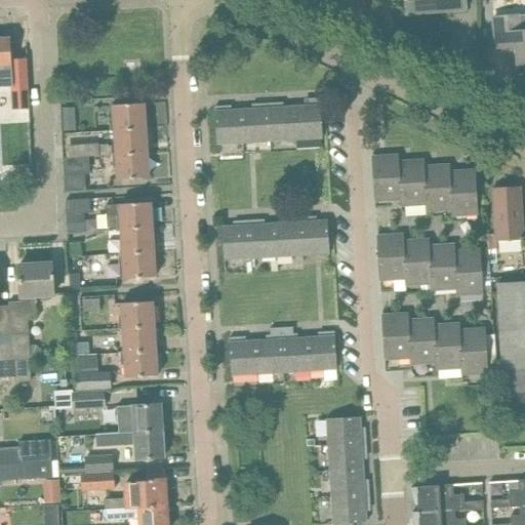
[(405,0),(407,14),(437,12),(435,0),(405,0)]
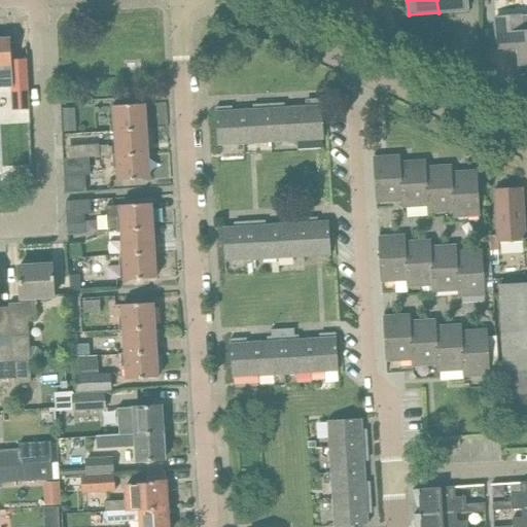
[(436,0),(438,12),(468,9),(466,0),(436,0)]
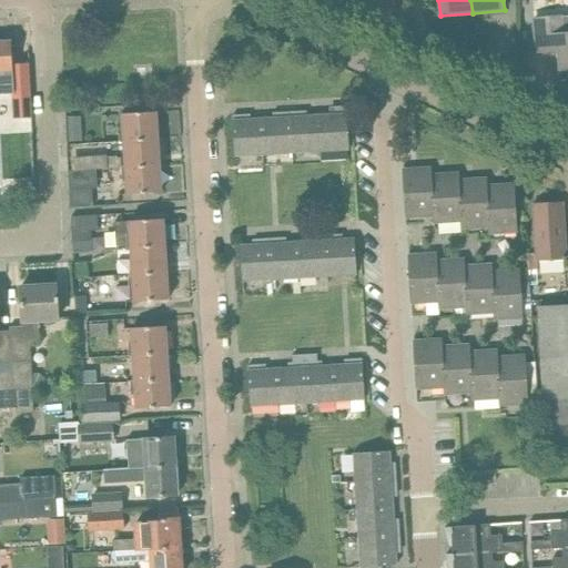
[(534,19),(535,30),(537,51),(559,50),(560,70),(567,69),(567,33),(566,33),(565,16),(534,19)]
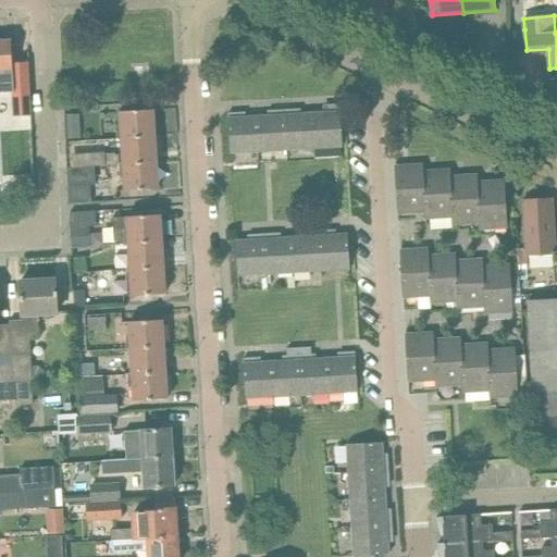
[(0,40),(0,78),(1,89),(13,88),(11,40),(0,40)]
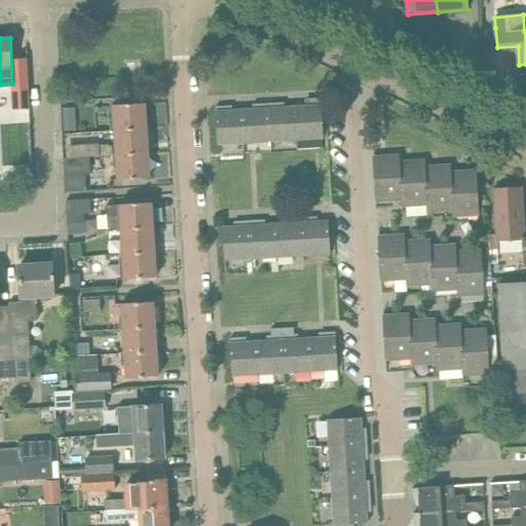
[(0,89),(0,116),(29,117),(29,89),(0,89)]
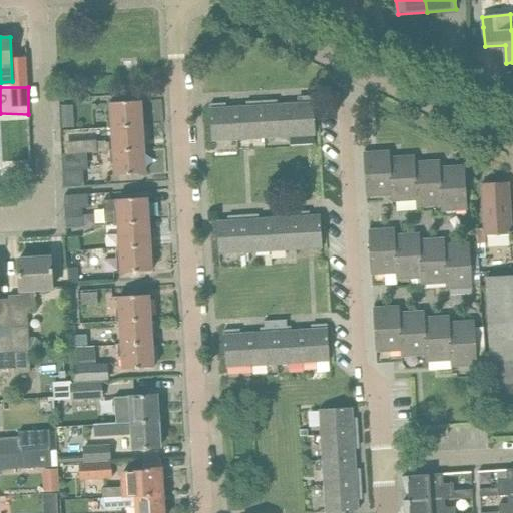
[(264,138),(261,94),(249,95),(249,106),(235,107),(237,139),(264,138)]
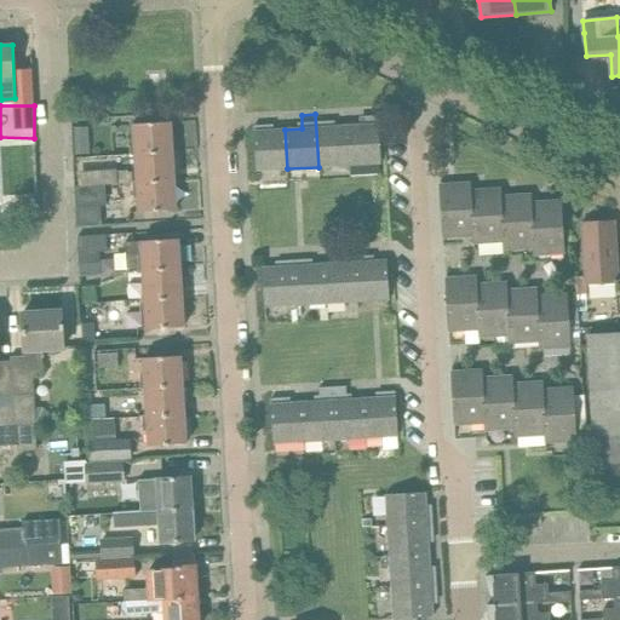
[(329,121),(316,122),(315,114),(319,167),(350,165),(348,126),(329,127),(329,121)]
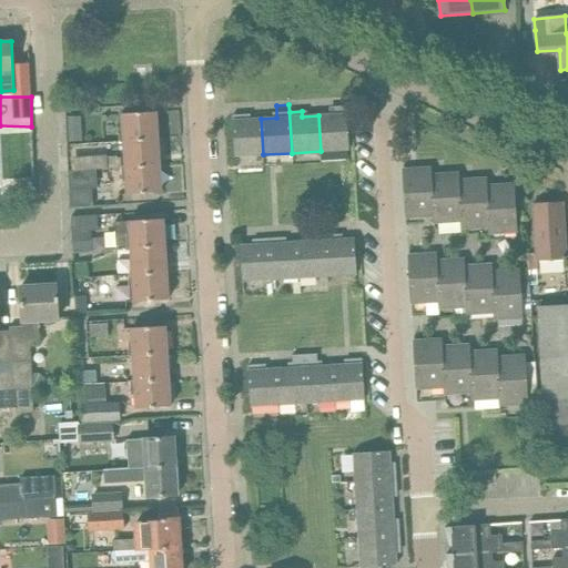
[(318,115),(321,151),(348,150),(346,113),(346,107),(334,107),(334,108),(335,108),(335,114),(318,115)]
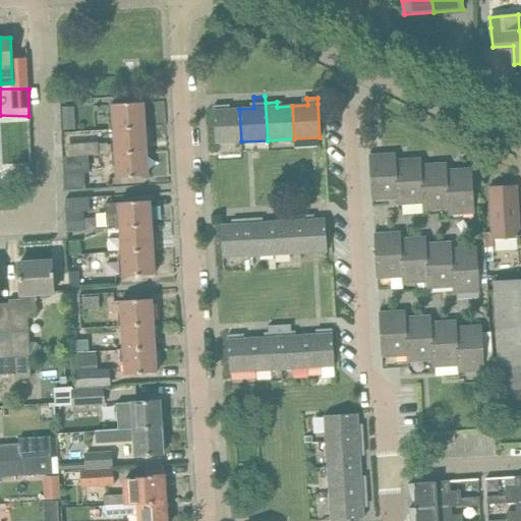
[(113,129),(145,127),(143,102),(112,104),(113,117),(109,117),(110,129),(113,129)]
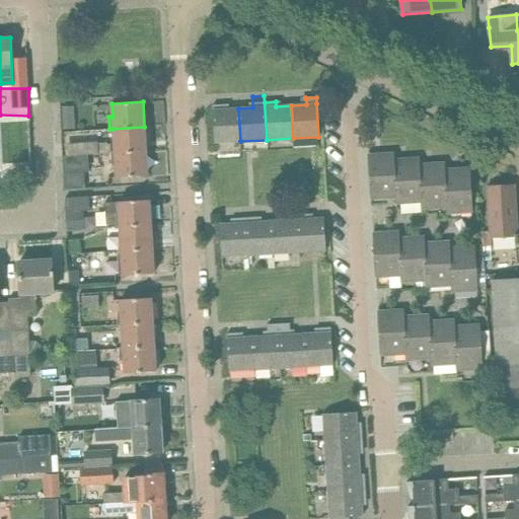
[(240,141),(238,108),(225,109),(224,104),(212,105),(215,143),(240,141)]
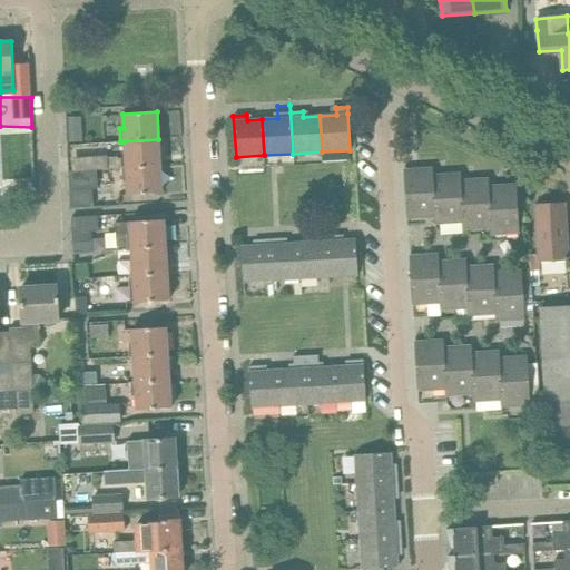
[(70,144),(84,144),(81,119),(69,119),(70,144)]
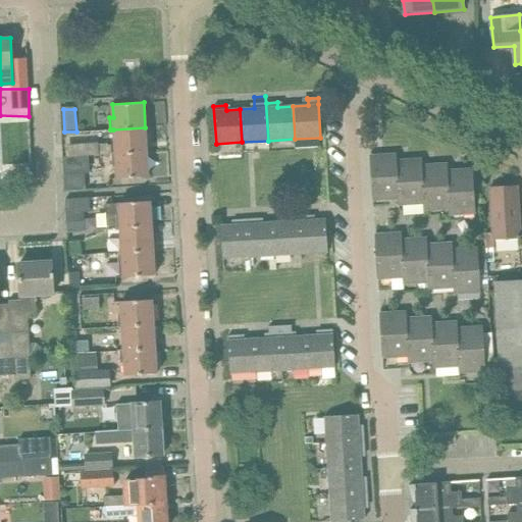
[(148,126),(145,127),(113,129),(115,153),(111,154),(147,152),(146,137),(149,137),(148,126)]
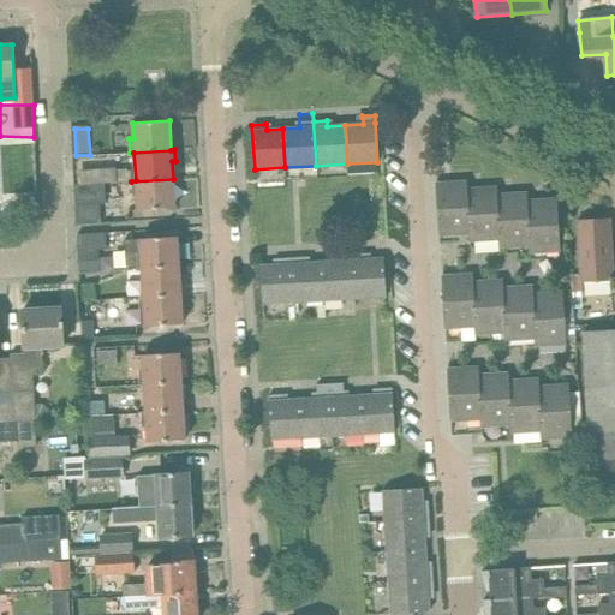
[(173,179),(131,181),(132,193),(137,193),(137,210),(174,208),(173,179)]
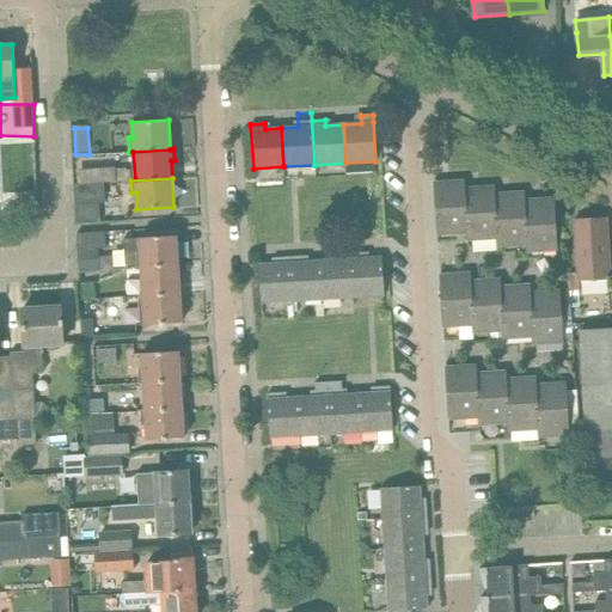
[(464,189),(465,189),(464,181),(434,183),(436,234),(454,233),(454,230),(466,228),(464,189)]
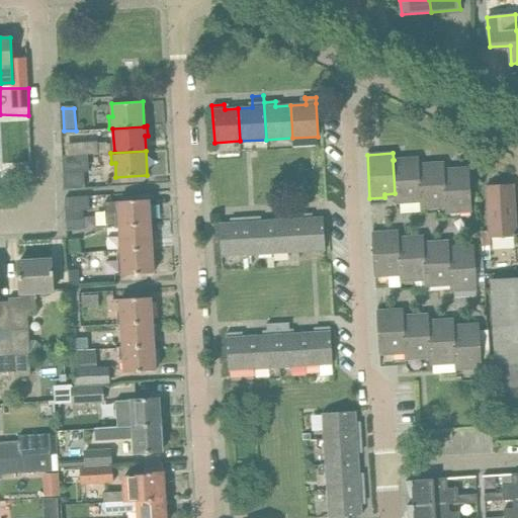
[(88,155),(82,155),(62,156),(64,189),(85,188),(84,172),(89,171),(88,155)]
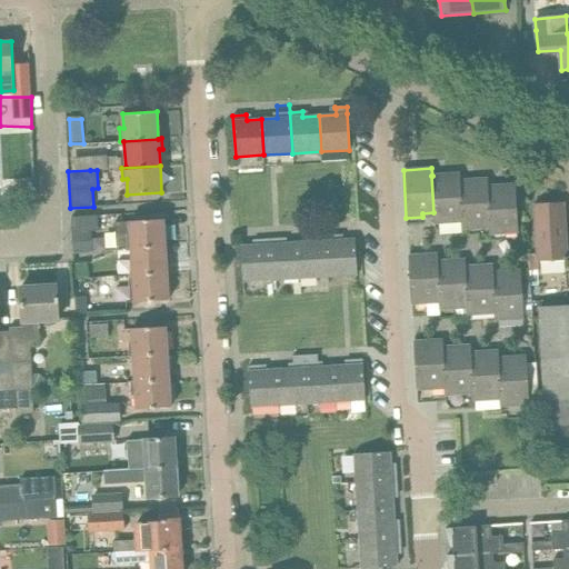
[(459,173),(432,176),(431,176),(433,212),(433,223),(450,222),(450,218),(461,218),(459,180),(460,180),(459,173)]
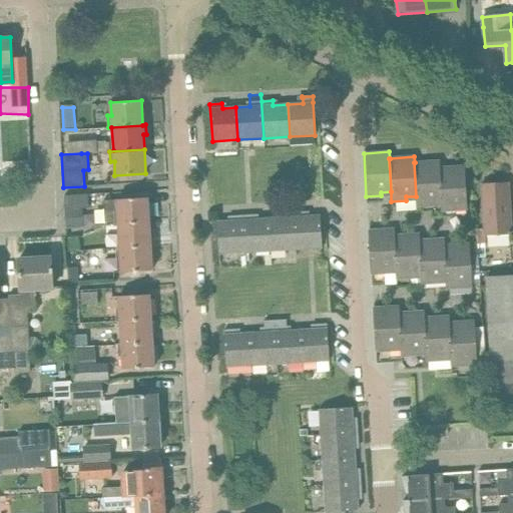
[(439,161),(415,162),(414,162),(416,196),(416,206),(431,205),(430,201),(441,201),(439,167),(440,167),(439,161)]
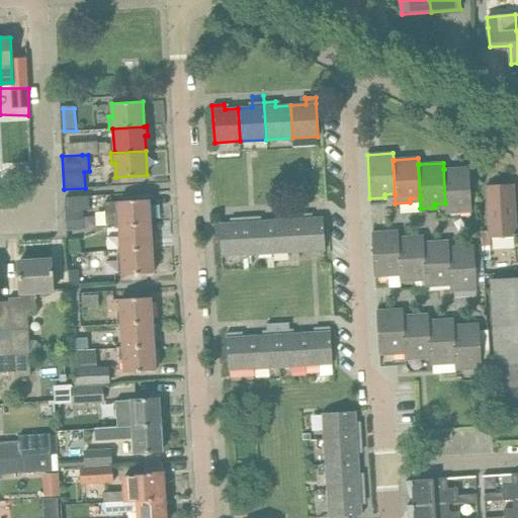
[(468,168),(444,169),(443,169),(445,203),(445,213),(471,211),(468,168)]
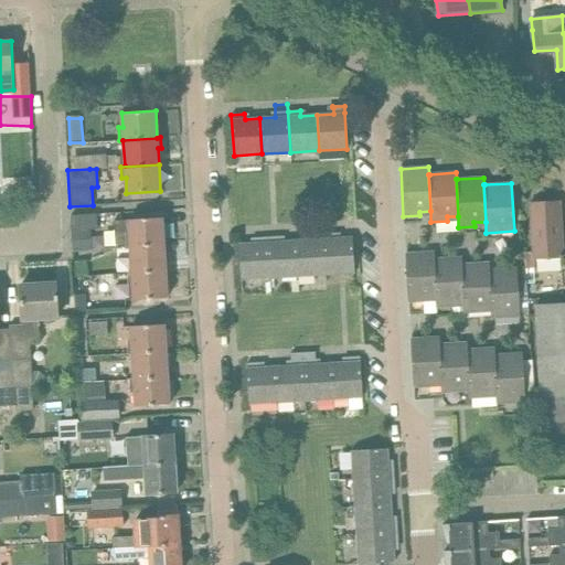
[(531,202),(534,251),(528,251),(529,274),(536,274),(536,266),(537,266),(537,259),(563,258),(561,223),(560,201),(531,202)]
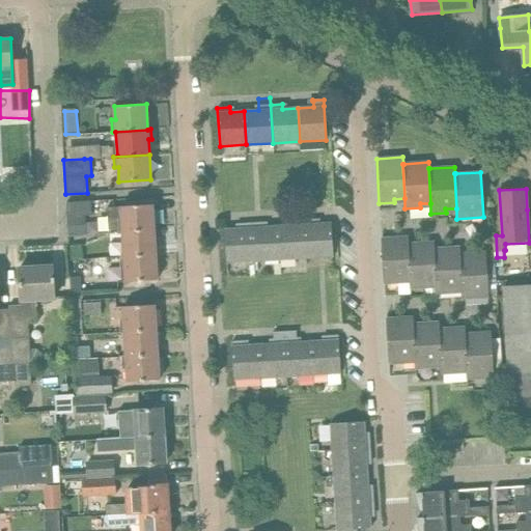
[(90,201),(87,201),(66,202),(67,226),(85,225),(85,216),(91,216),(90,201)]
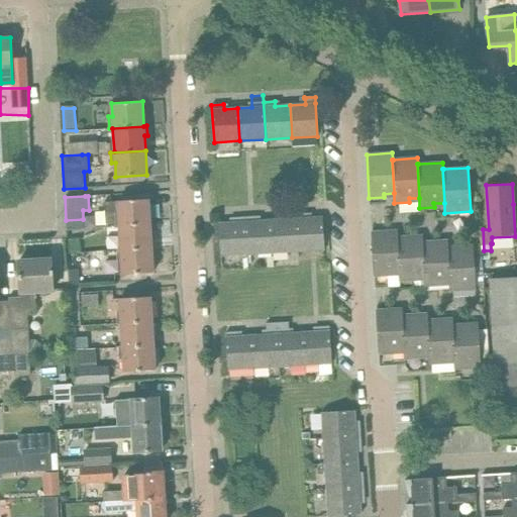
[(148,199),(117,201),(105,202),(106,226),(119,225),(119,224),(150,223),(148,199)]
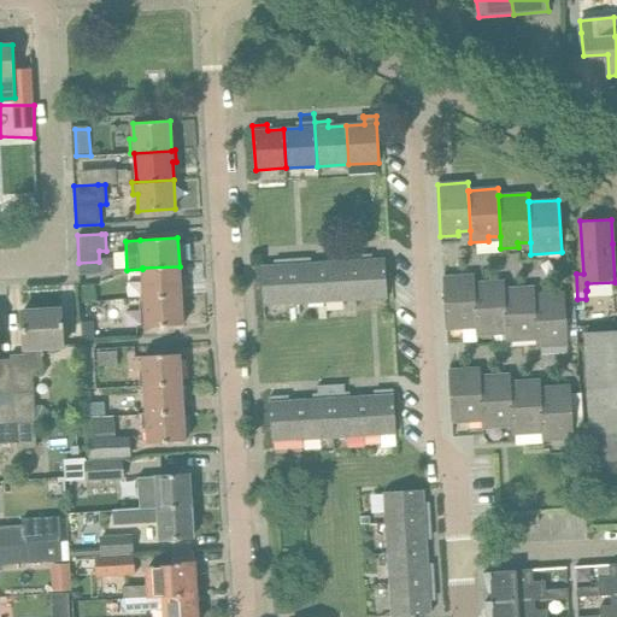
[(353,256),(357,300),(387,298),(385,259),(368,260),(368,254),(353,256)]
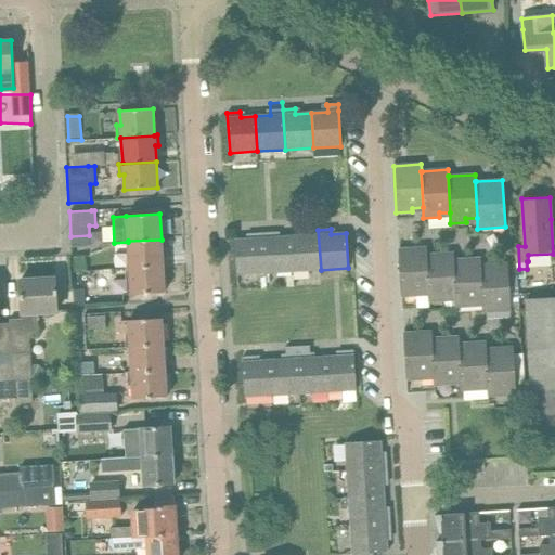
[(321,270),(318,230),(306,231),(306,235),(291,236),(293,271),(321,270)]
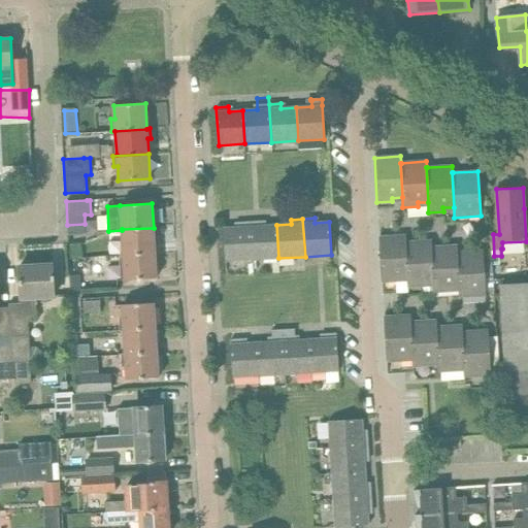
[(262,221),(250,222),(252,260),(278,258),(276,225),(262,226),(262,221)]
